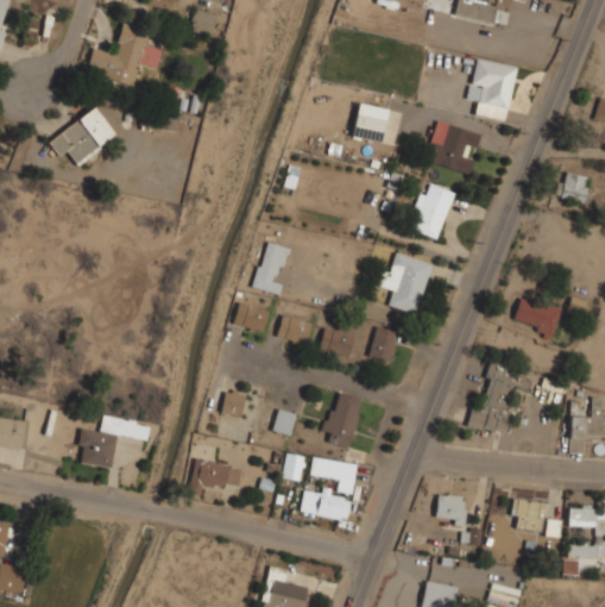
[(0,0),(0,45),(12,0),(0,0)]
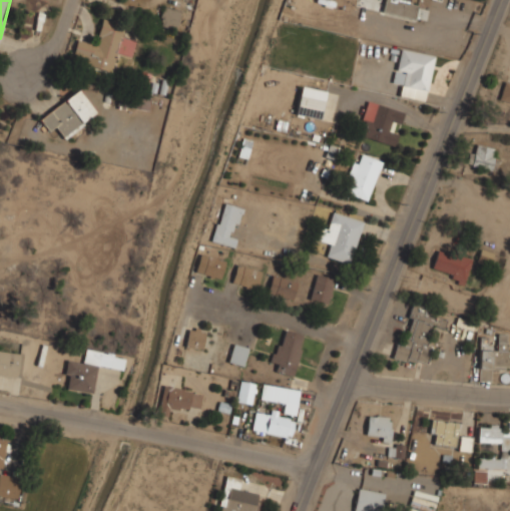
[(420,4),(404,0),(386,0),(383,12),(416,21),(420,4)]
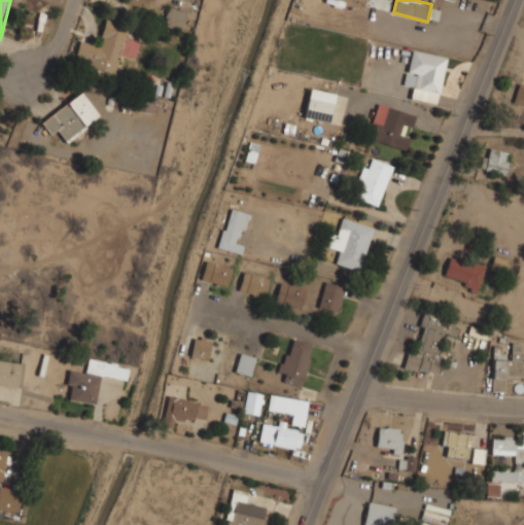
[(187,12),(170,7),(164,26),(181,31),(187,12)]
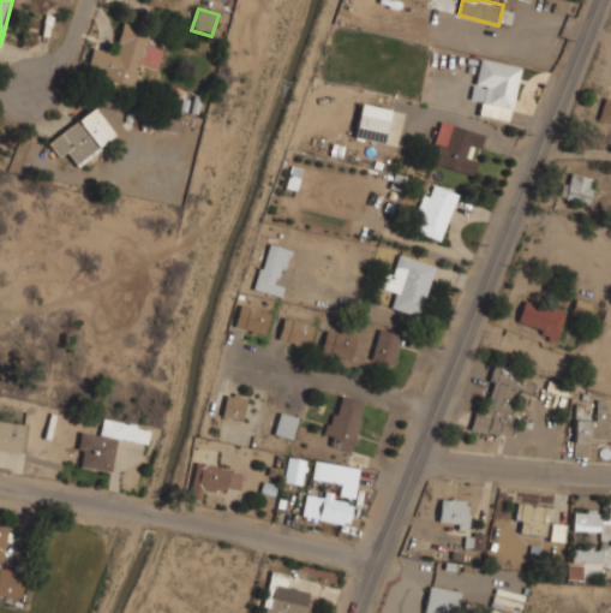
[(166,47),(149,45),(153,29),(124,24),(119,52),(94,47),(90,66),(106,69),(103,81),(138,87),(142,66),(161,70),(166,47)]
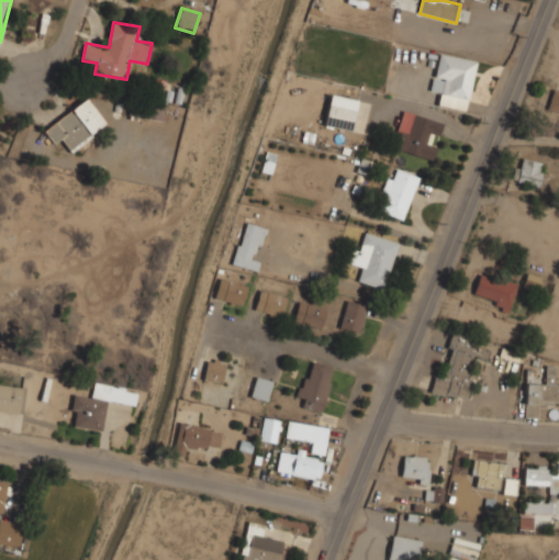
[(478,60),(440,54),(436,79),(446,81),(440,108),(469,112),(478,60)]
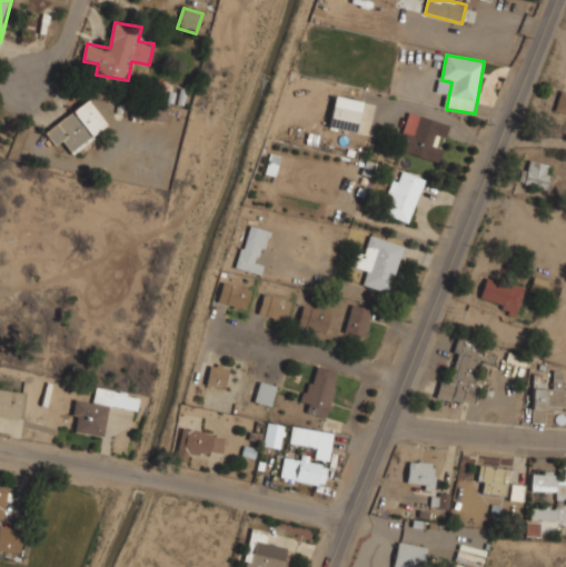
[(565,91),(562,91),(556,112),(565,115),(565,91)]
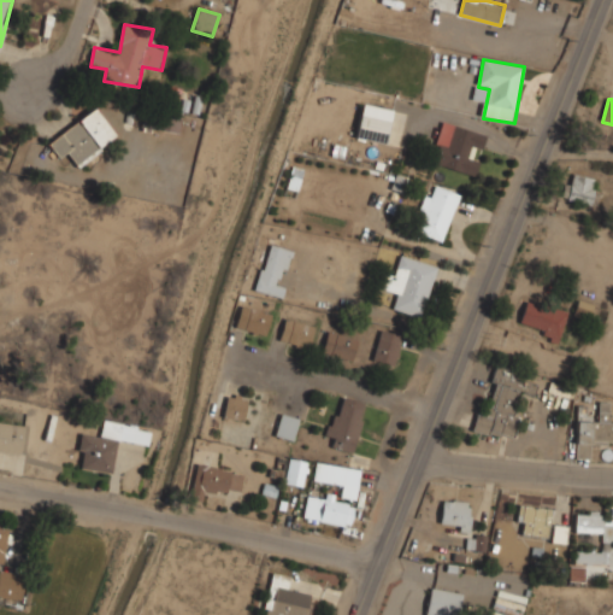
[(395,111),(364,104),(357,139),(387,146),(395,111)]
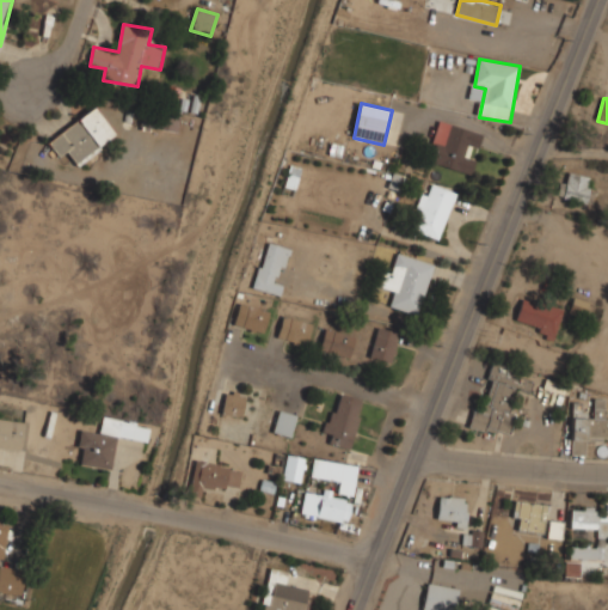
[(80,166),(118,134),(94,105),(49,145),(62,160),(69,154),(80,166)]
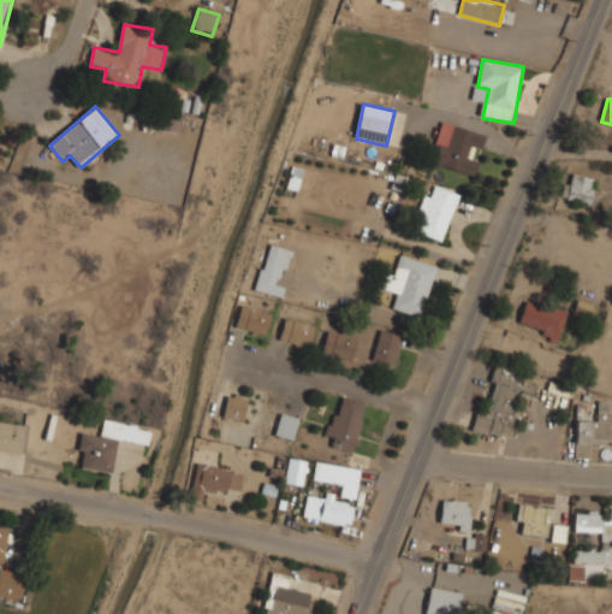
[(432,165),(477,176),(487,134),(441,123),(432,165)]
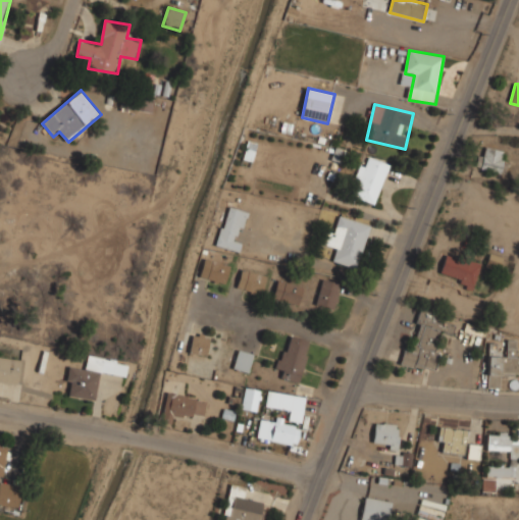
[(504,174),(509,153),(483,147),(478,169),(504,174)]
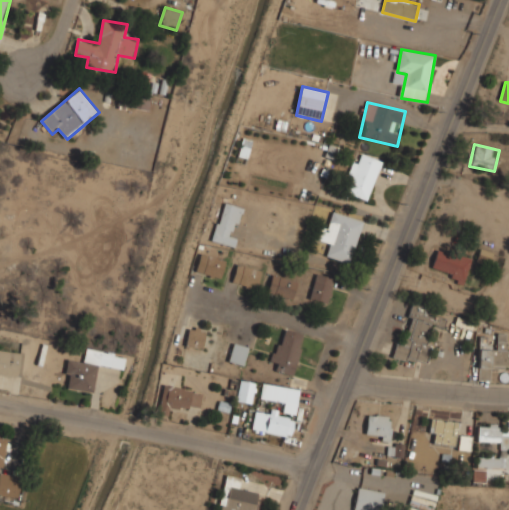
[(348,193),(368,201),(383,162),(363,154),(348,193)]
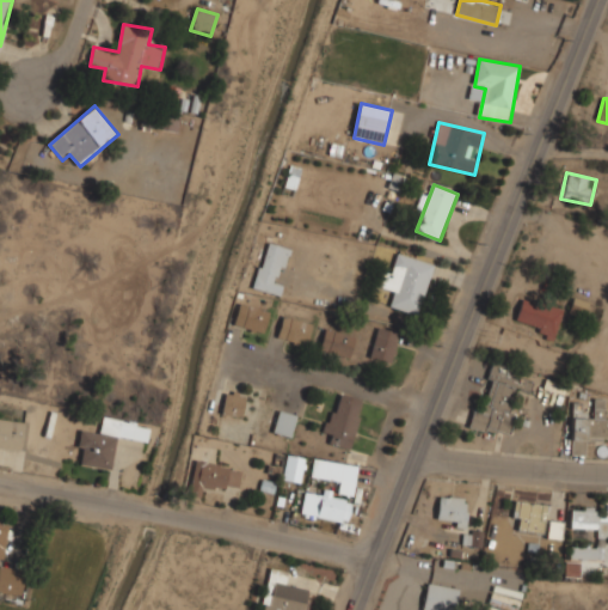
[(283,297),(286,285),(282,284),(290,249),(266,243),(255,290),(283,297)]
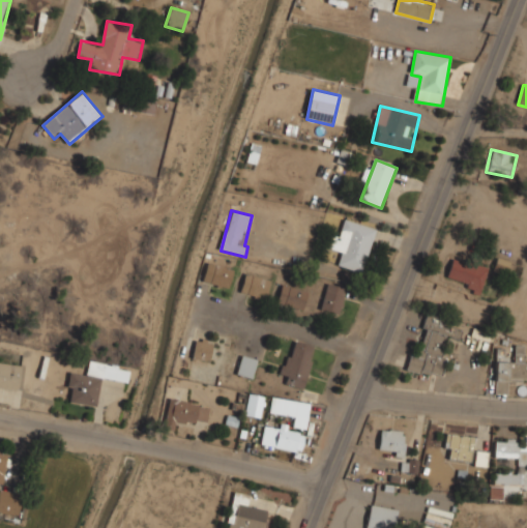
[(378,229),(348,221),(343,236),(334,234),(329,252),(340,255),(337,266),(366,274),(378,229)]
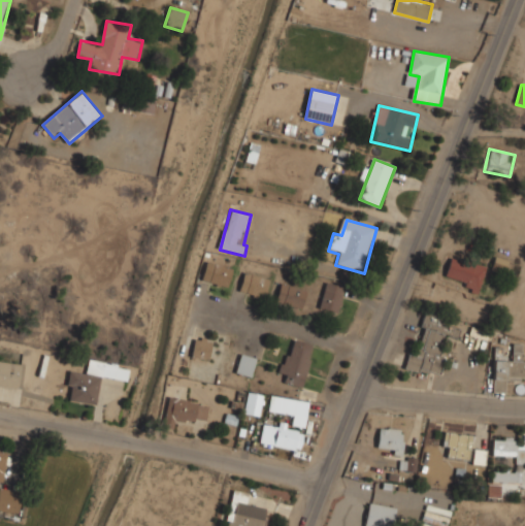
[(487,267),(452,258),(446,281),(481,291),(487,267)]
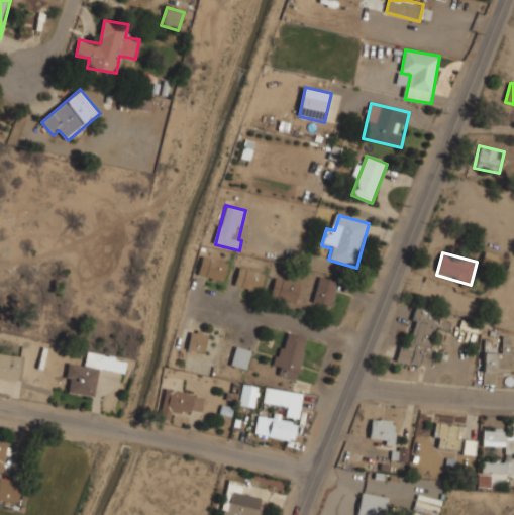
[(499,256),(487,252),(483,265),(495,269),(499,256)]
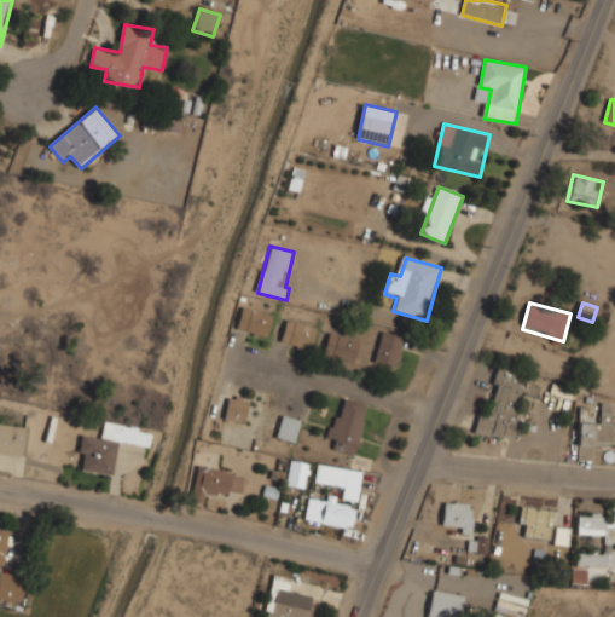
[(267,339),(274,317),(244,306),(236,329),(267,339)]
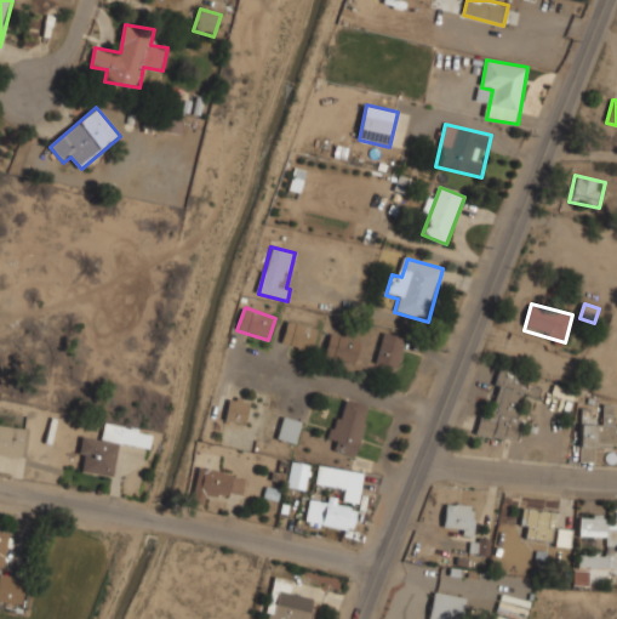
[(319,330),(290,321),(283,344),(313,353),(319,330)]
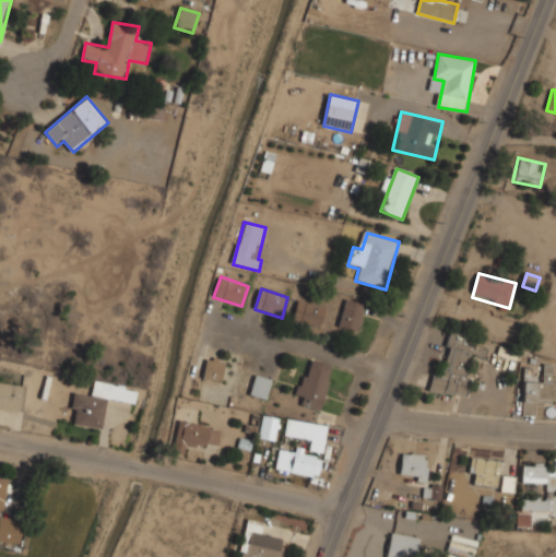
[(320,329),(327,308),(298,299),(292,320),(320,329)]
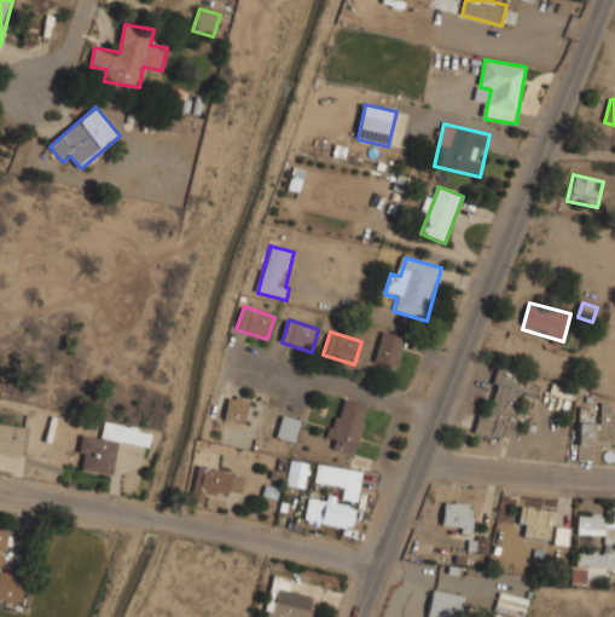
[(407,339),(384,332),(375,363),(398,370),(407,339)]
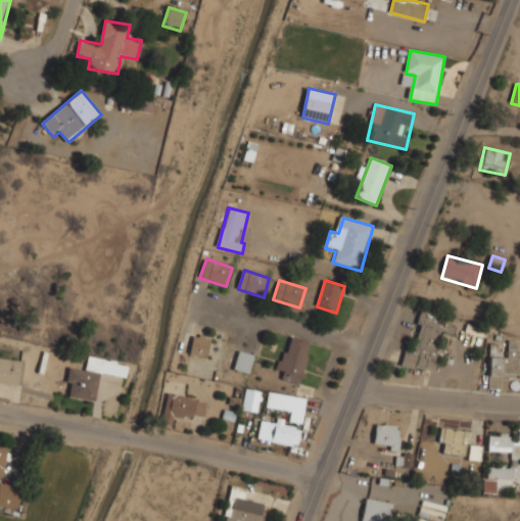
[(435,374),(445,334),(455,337),(458,327),(437,322),(439,315),(423,311),(413,350),(407,348),(402,366),(435,374)]
